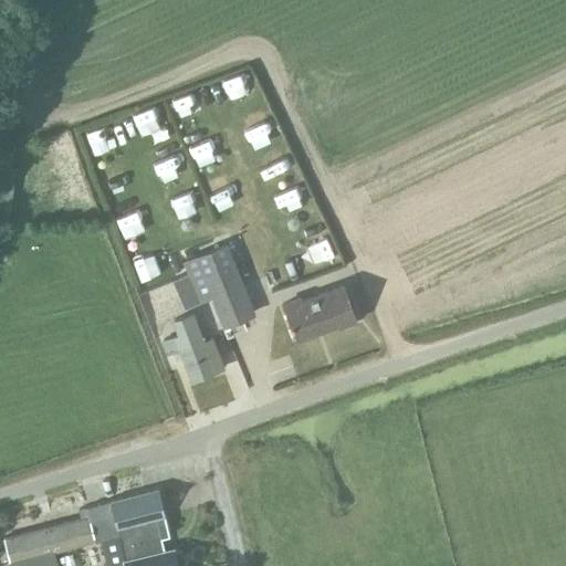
[(0,224),(7,227),(9,213),(16,168),(9,168),(11,153),(0,150),(0,224)]
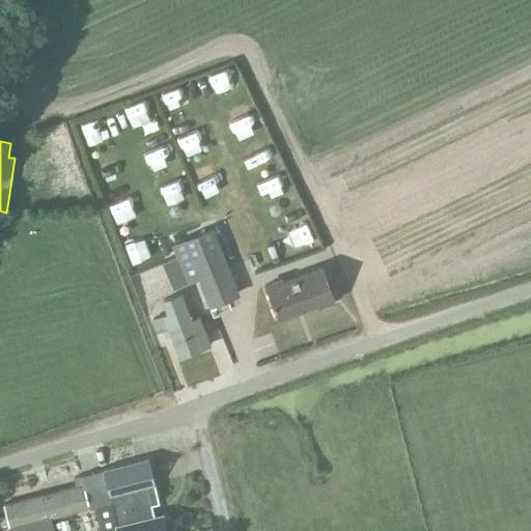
[(175,256),(187,283),(197,279),(208,307),(239,295),(212,231),(172,247),(175,256)]
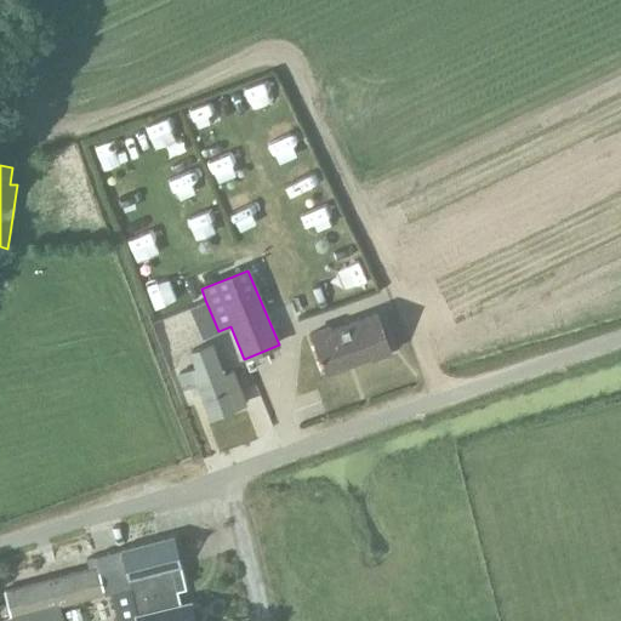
[(203,339),(218,331),(205,300),(189,307),(203,339)]
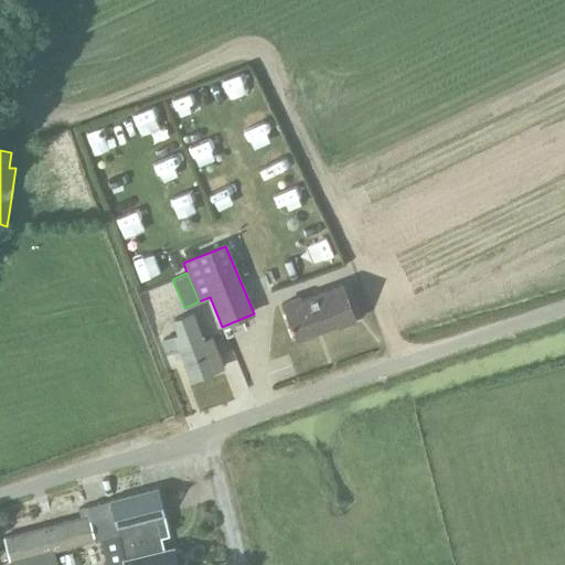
[(283,306),(296,340),(338,324),(339,327),(355,320),(342,286),(302,301),(301,298),(283,306)]
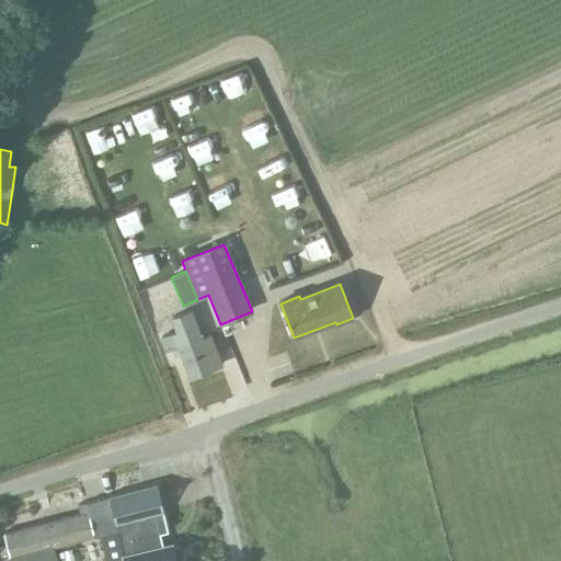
[(209,336),(202,340),(191,311),(173,318),(178,333),(161,339),(165,352),(179,347),(190,378),(220,366),(209,336)]
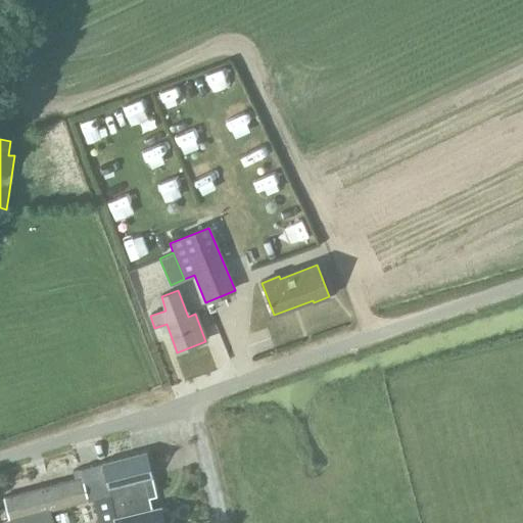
[(81,471),(73,473),(75,480),(80,503),(93,500),(109,495),(107,489),(151,478),(152,477),(146,454),(102,465),(81,471)]
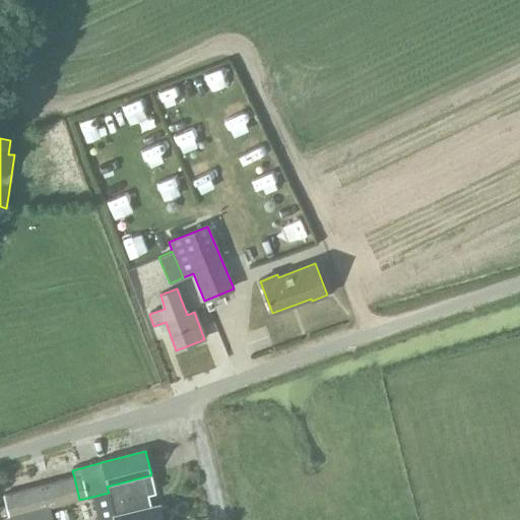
[(109,493),(92,497),(98,519),(161,519),(158,506),(150,507),(147,495),(155,493),(150,475),(107,486),(109,493)]
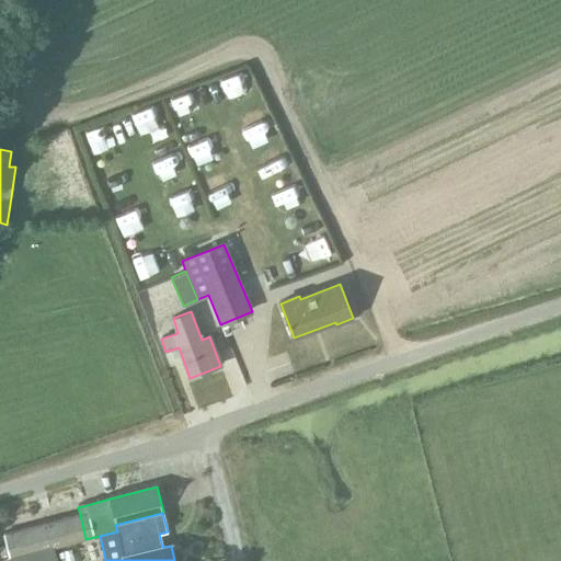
[(80,515),(42,525),(47,549),(53,548),(86,539),(80,515)]
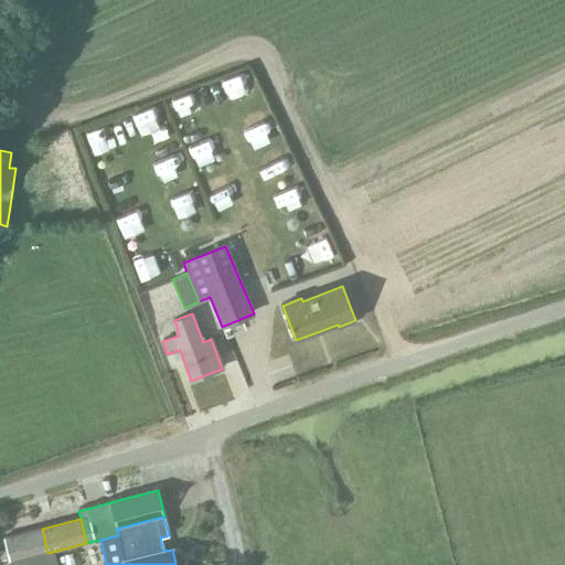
[(42,529),(3,539),(9,562),(9,564),(56,564),(53,552),(48,553),(42,529)]
